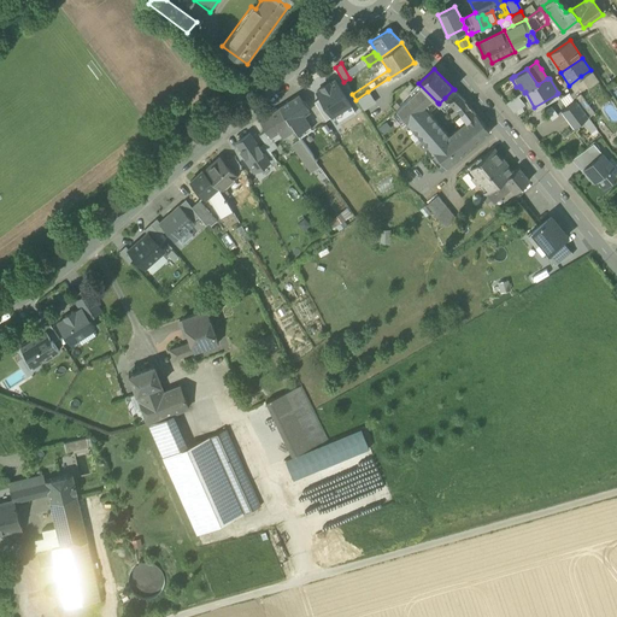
[(581,76),(588,86),(597,80),(591,70),(581,76)]
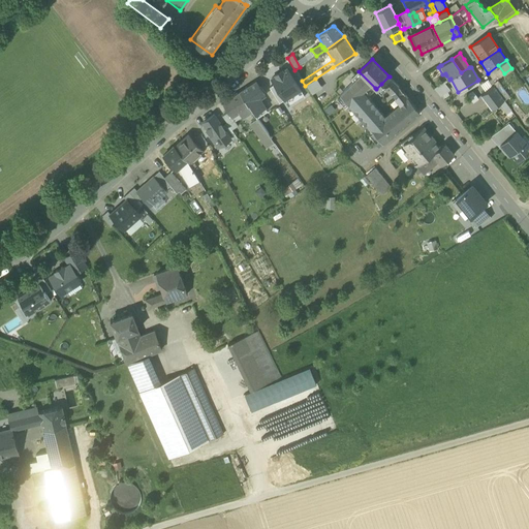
[(294,70),(300,78),(309,71),(304,64),(300,67),(294,70)]
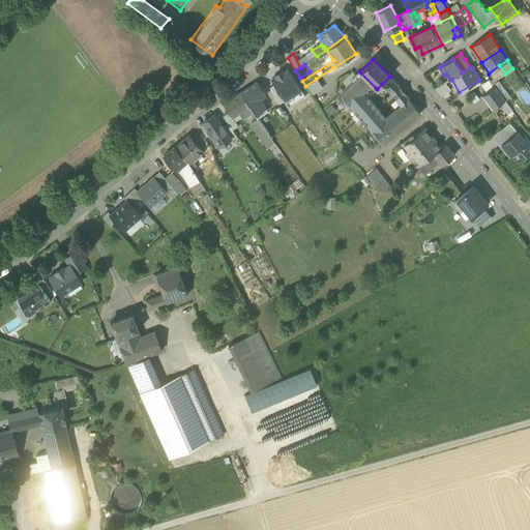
[(505,74),(499,65),(489,74),(493,79),(496,76),(498,79),(505,74)]
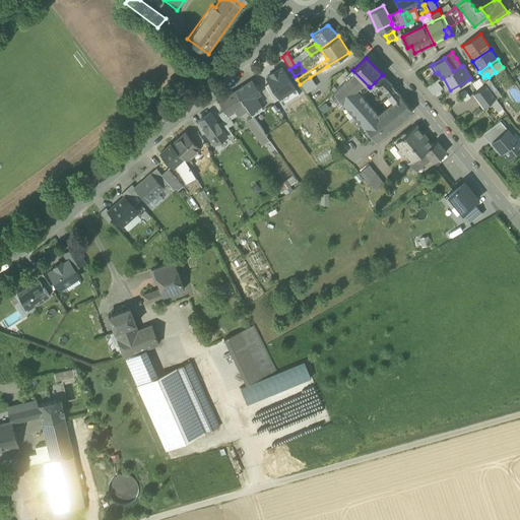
[(270,83),(279,99),(295,88),(282,68),(277,71),(277,69),(270,73),(271,75),(266,77),(270,83)]
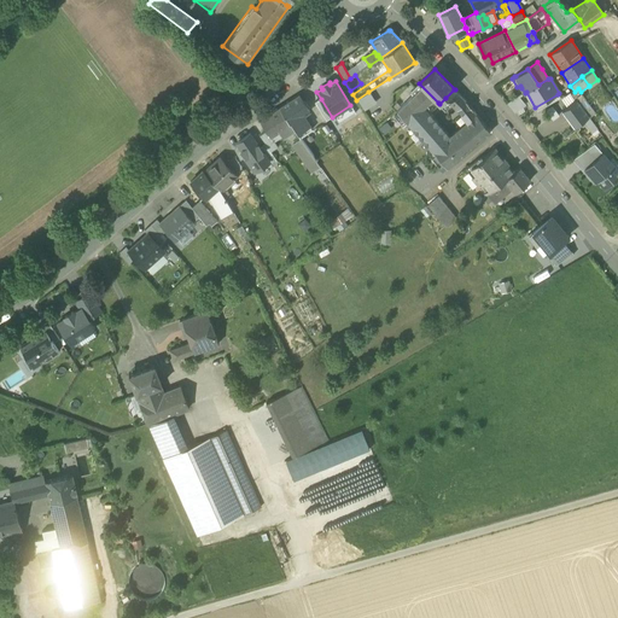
[(419,83),(412,91),(414,94),(401,108),(397,111),(398,112),(407,123),(432,151),(449,136),(429,112),(438,103),(419,83)]
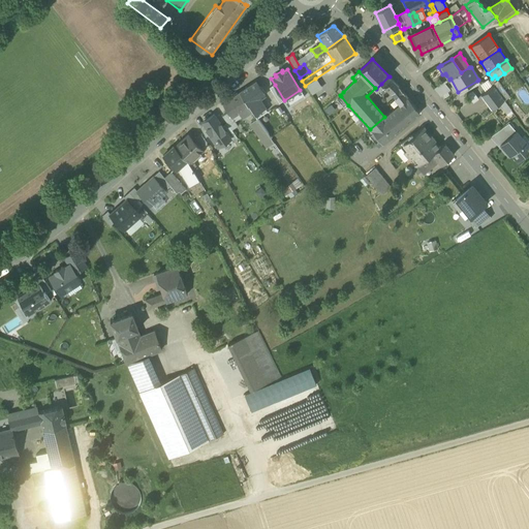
[(340,88),(343,92),(354,81),(352,78),(349,75),(338,86),(340,88)]
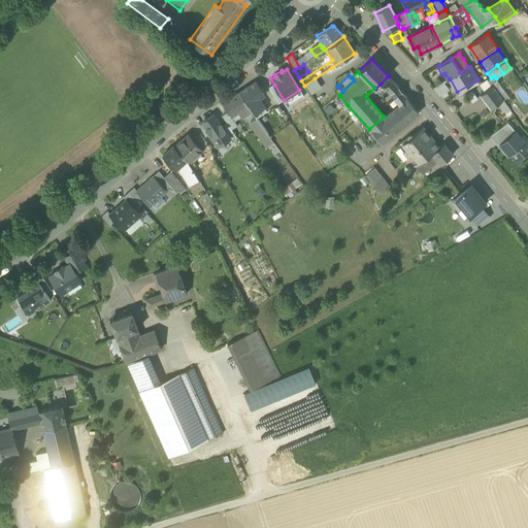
[(493,86),(494,88),(499,85),(500,84),(496,78),(494,75),(491,78),(489,79),(488,80),(492,86),(493,86)]
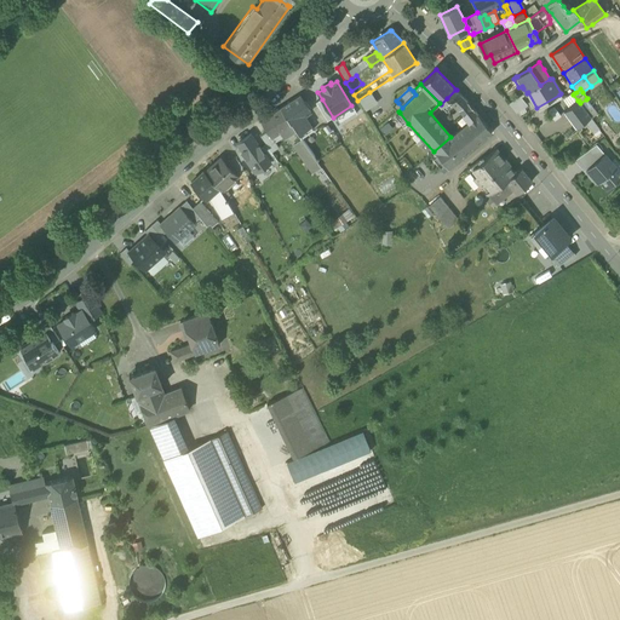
[(466,102),(455,90),(447,98),(458,110),(466,102)]
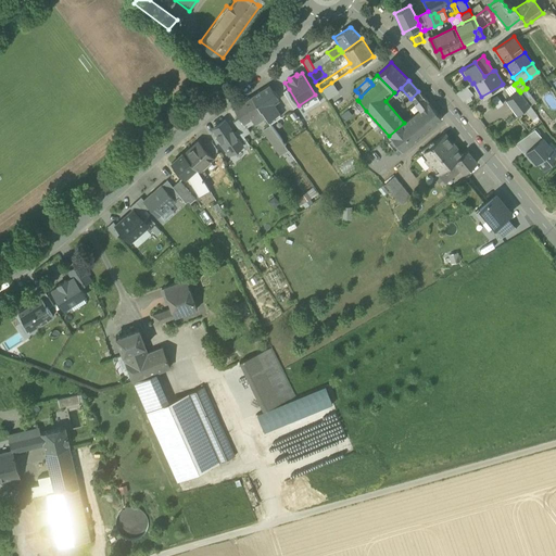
[(337,92),(331,83),(320,90),(326,100),(337,92)]
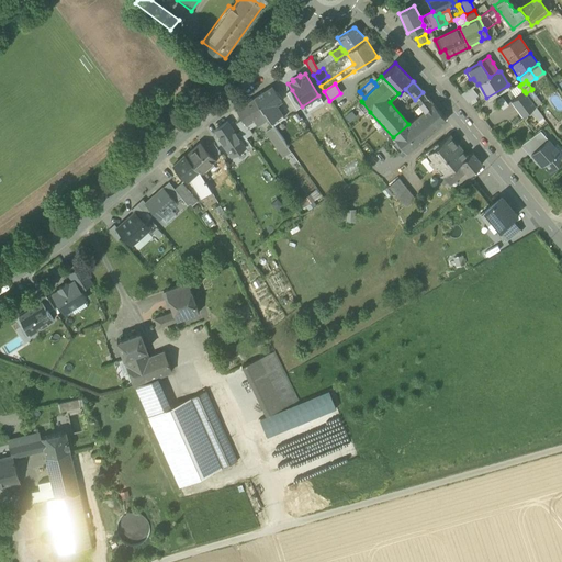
[(524,91),(519,86),(517,85),(510,90),(516,97),(524,91)]
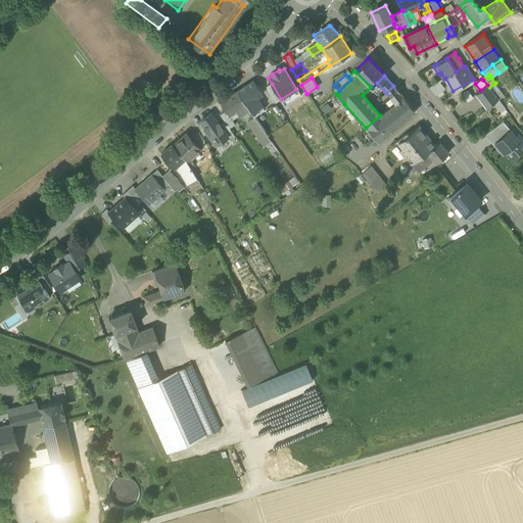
[(430,87),(435,94),(441,90),(441,80),(430,87)]
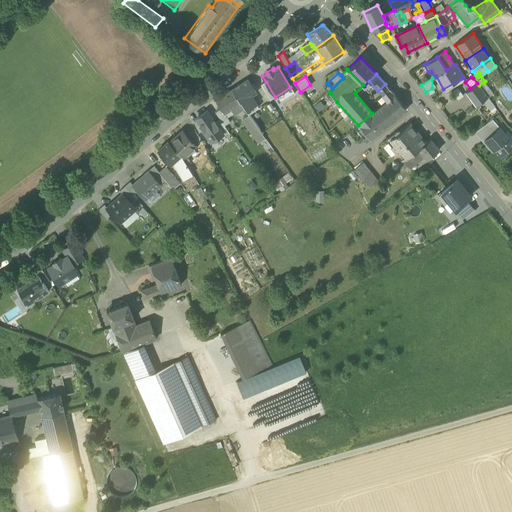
[(462,78),(443,89),(445,92),(464,81),(462,78)]
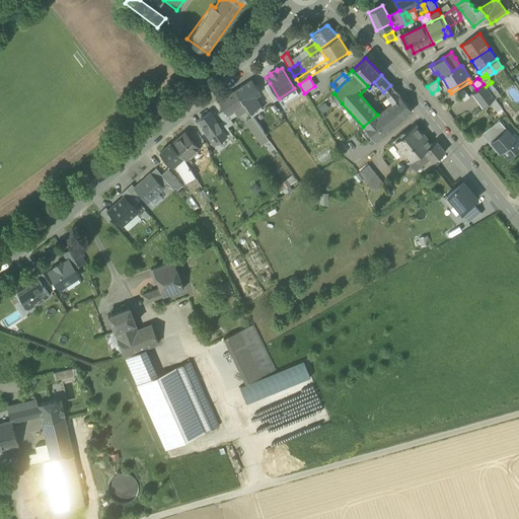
[(247,110),(249,113),(260,105),(254,97),(260,94),(250,80),(234,91),(243,104),(247,110)]
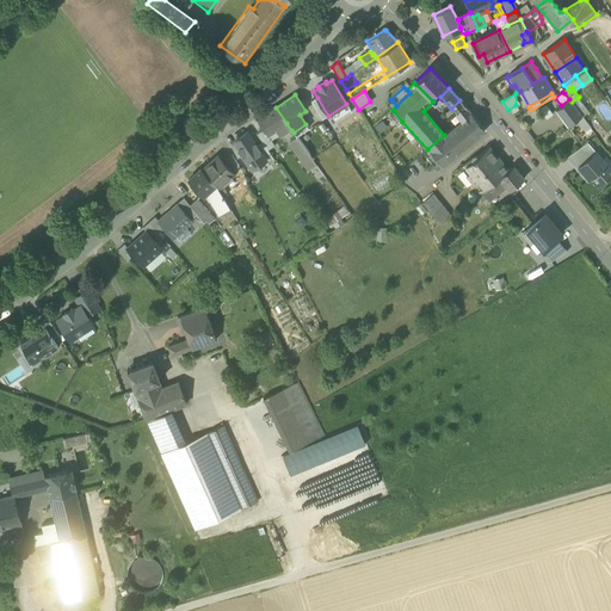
[(328,116),(318,98),(312,102),(322,119),(328,116)]
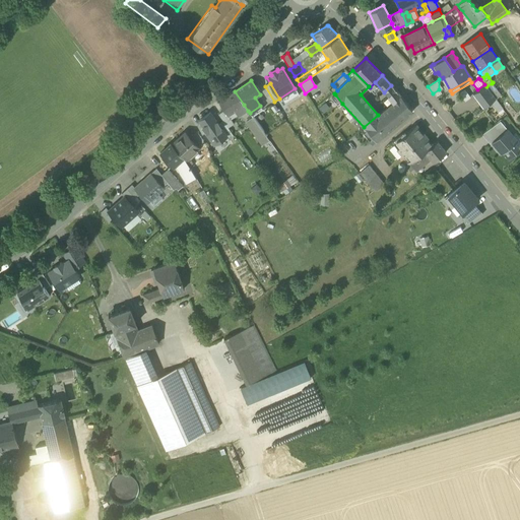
[(500,93),(492,83),(486,86),(495,98),(500,93)]
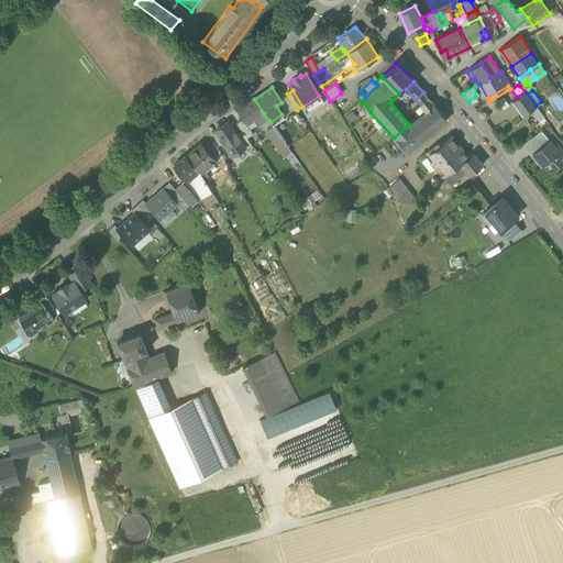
[(511,101),(523,116),(531,110),(537,106),(536,106),(527,94),(526,91),(525,91),(517,97),(511,101)]
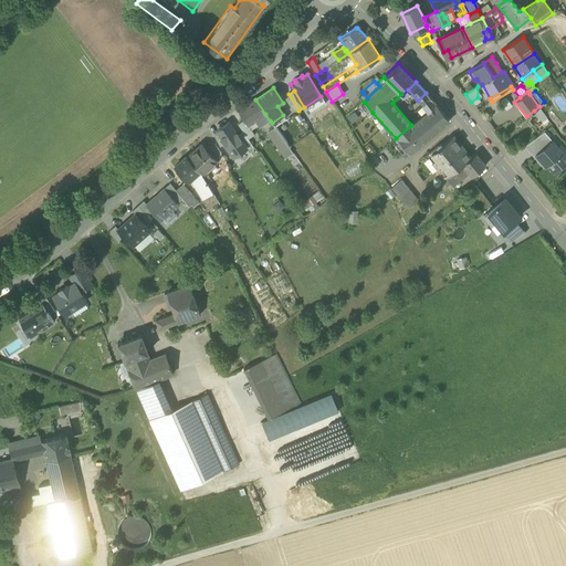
[(436,105),(426,93),(418,101),(427,113),(436,105)]
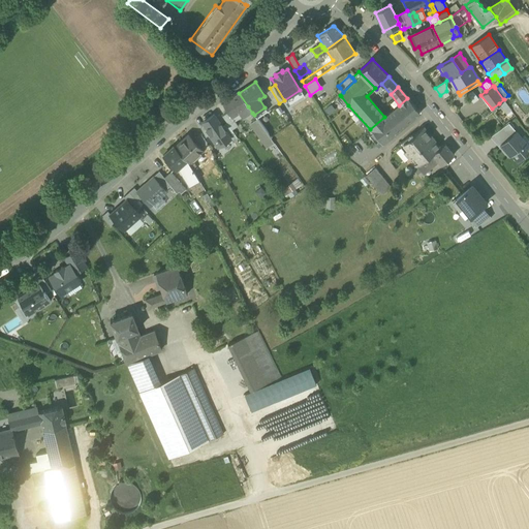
[(467,95),(473,102),(478,99),(472,91),(467,95)]
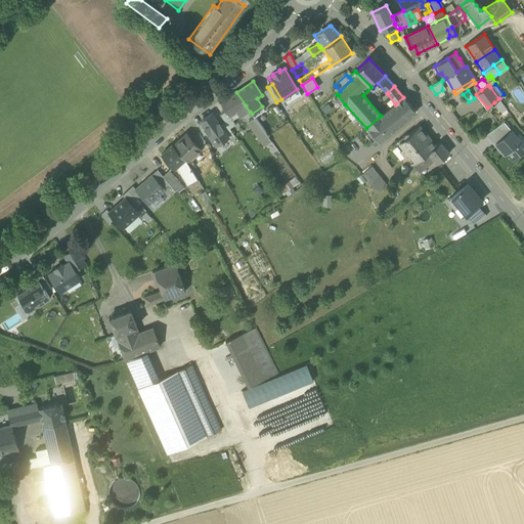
[(235,112),(246,105),(236,92),(220,102),(226,112),(229,116),(235,112)]
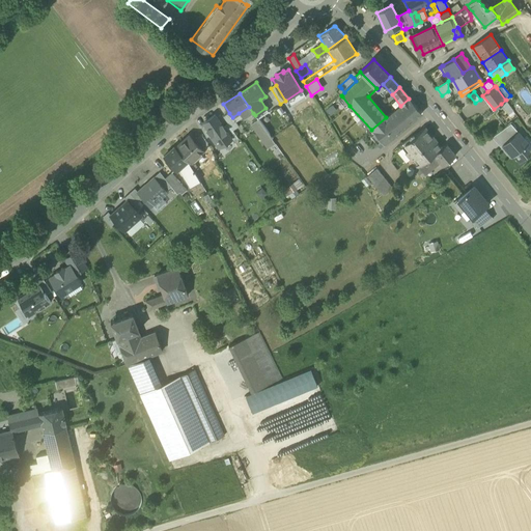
[(350,106),(342,96),(338,100),(346,109),(350,106)]
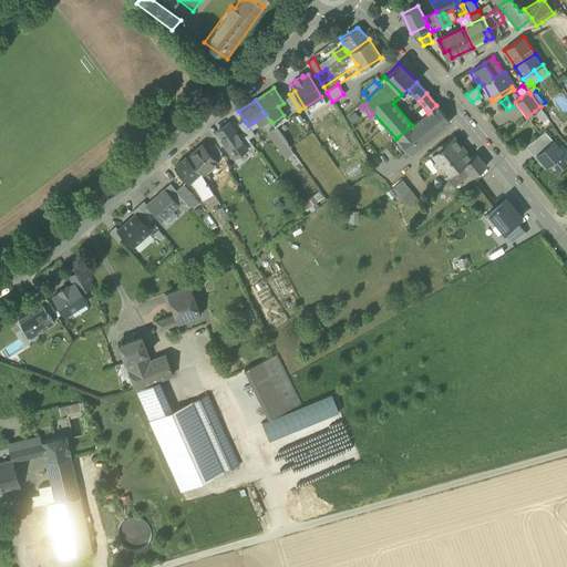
[(406,150),(410,154),(451,122),(436,105),(428,113),(412,125),(397,138),(400,142),(406,150)]
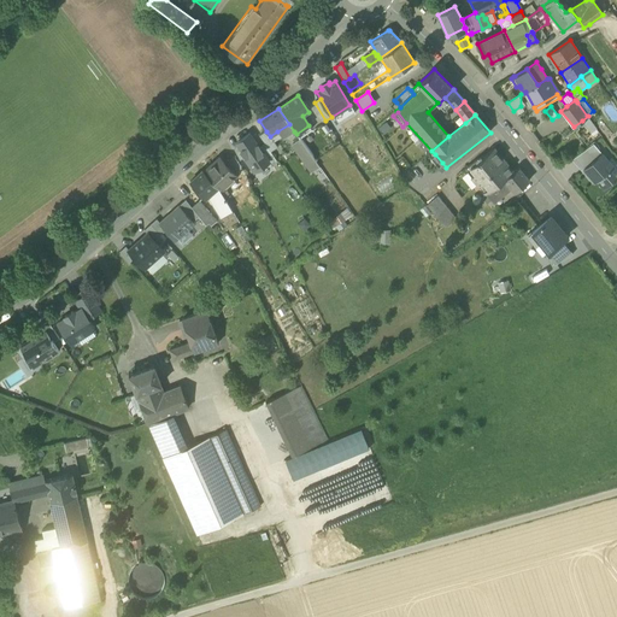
[(598,130),(588,116),(582,121),(592,135),(598,130)]
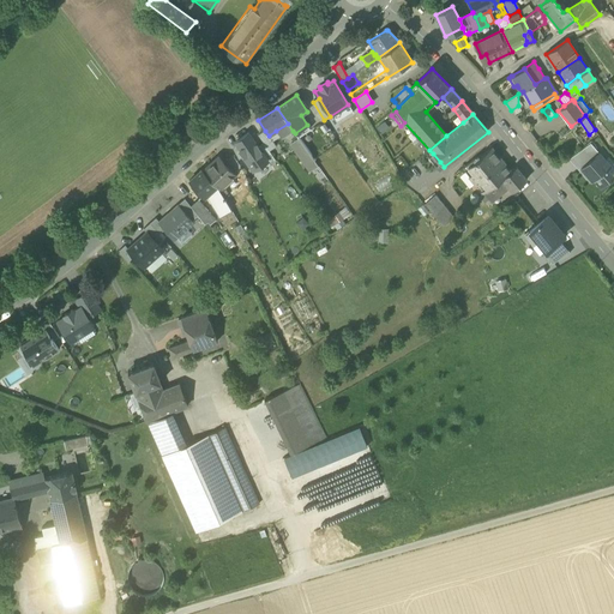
[(389,126),(384,121),(377,127),(381,133),(389,126)]
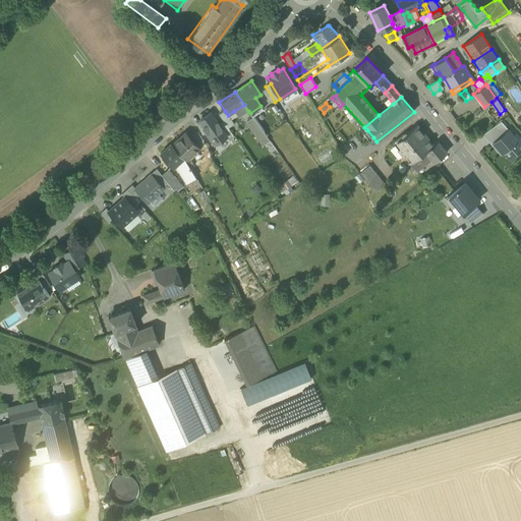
[(238,118),(248,111),(244,105),(234,111),(238,118)]
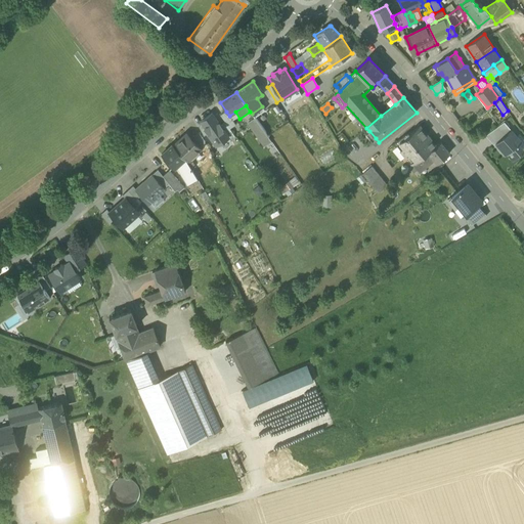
[(265,111),(262,106),(252,114),(254,117),(265,111)]
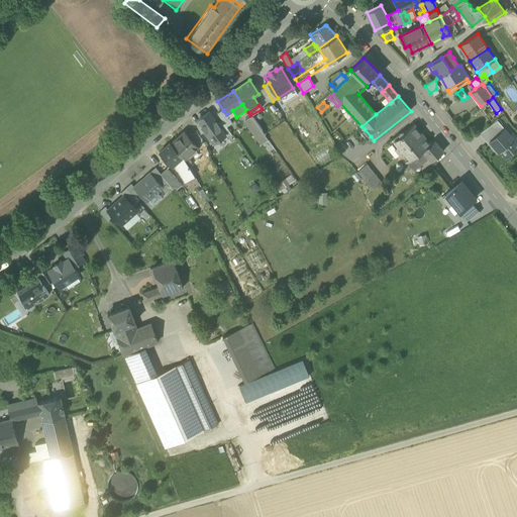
[(222,120),(226,127),(232,123),(226,114),(223,110),(217,114),(222,120)]
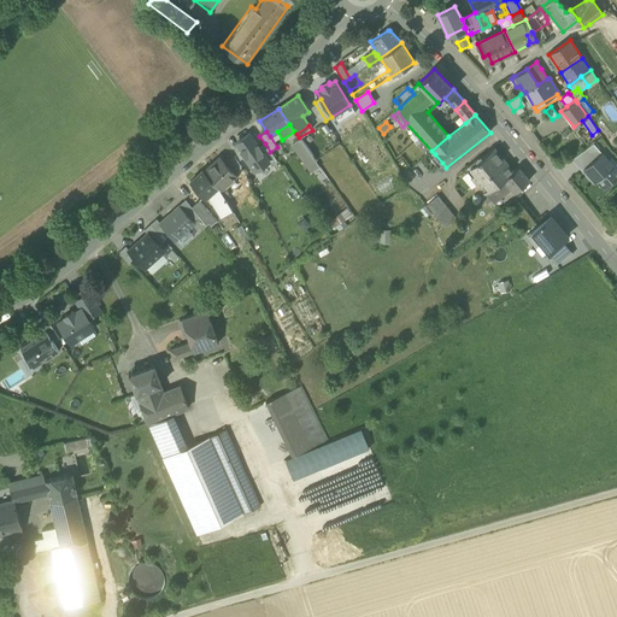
[(240,150),(245,157),(246,158),(245,159),(254,172),(269,162),(259,147),(250,134),(236,144),(239,146),(241,150),(240,150)]
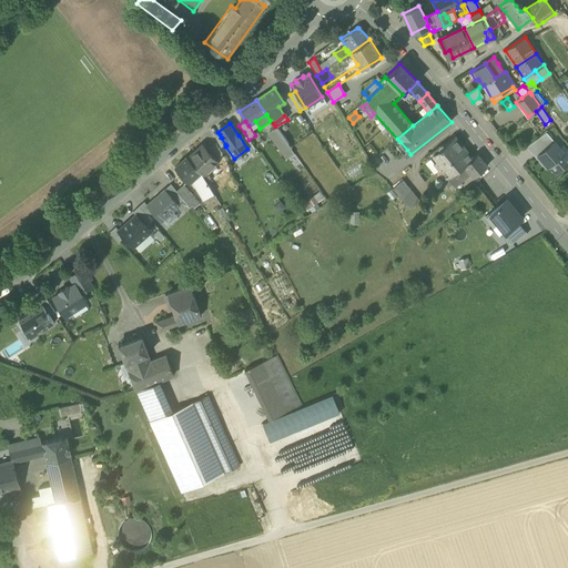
[(281,145),(286,142),(276,128),(267,134),(285,160),(294,154),(294,153),(288,156),(281,145)]
